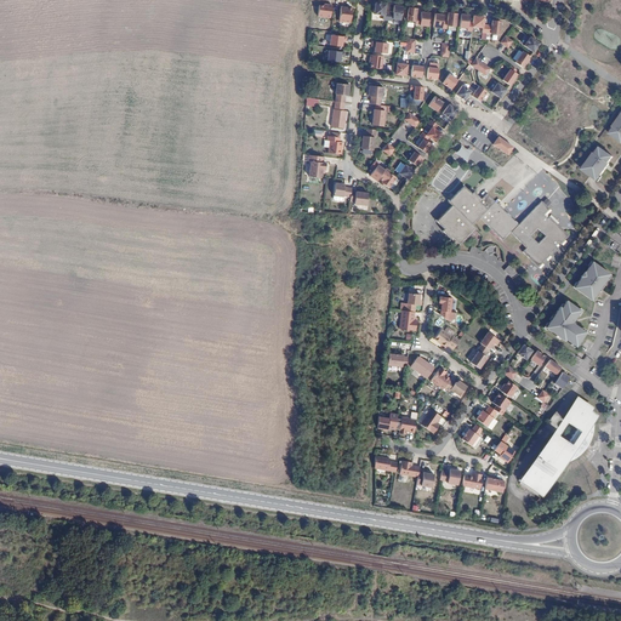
[(383,21),(388,21),(389,12),(385,12),(386,5),(375,4),(374,15),(385,16),(383,21)]
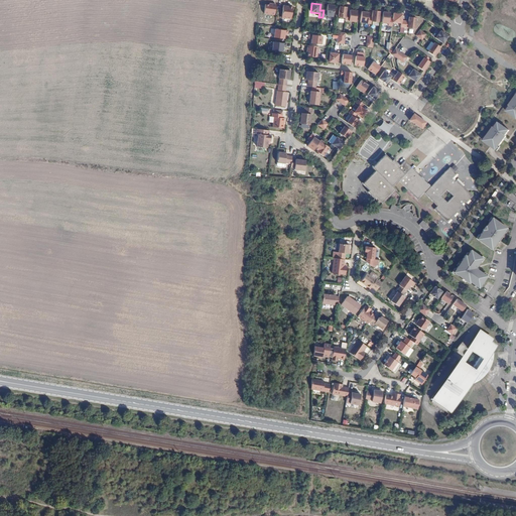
[(276,5),(270,4),(270,6),(266,5),(265,14),(275,15),(276,5)]
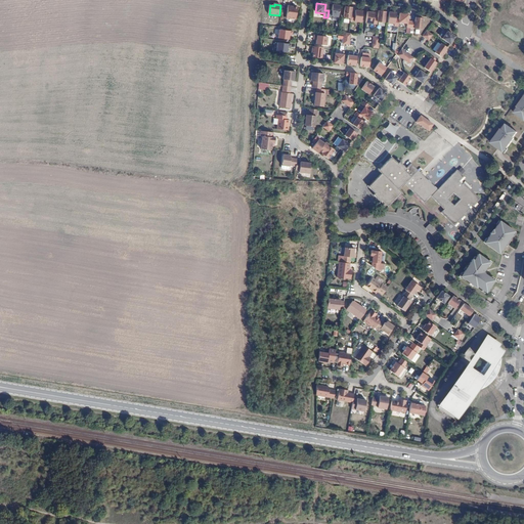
[(339,16),(340,6),(333,5),(332,11),(329,10),(328,17),(331,17),(332,16),(339,16)]
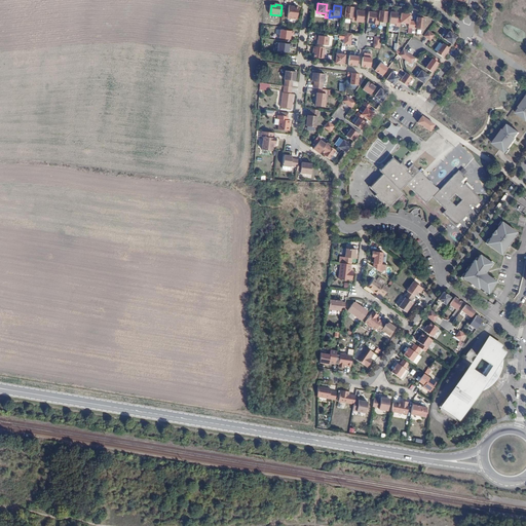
[(290,6),(288,19),(297,20),(299,7),(294,7),(294,6),(290,6)]
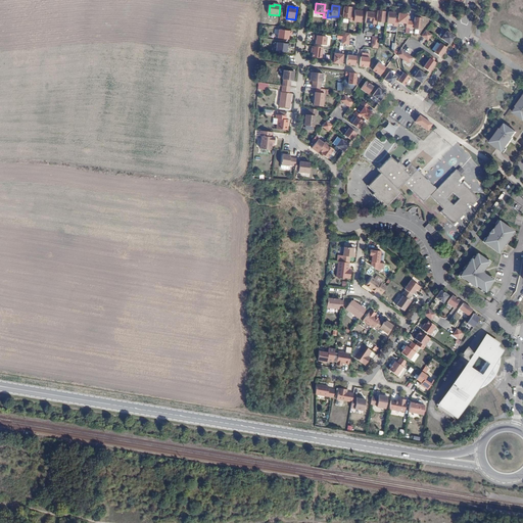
[(350,14),(351,7),(344,6),(342,17),(350,18),(350,14)]
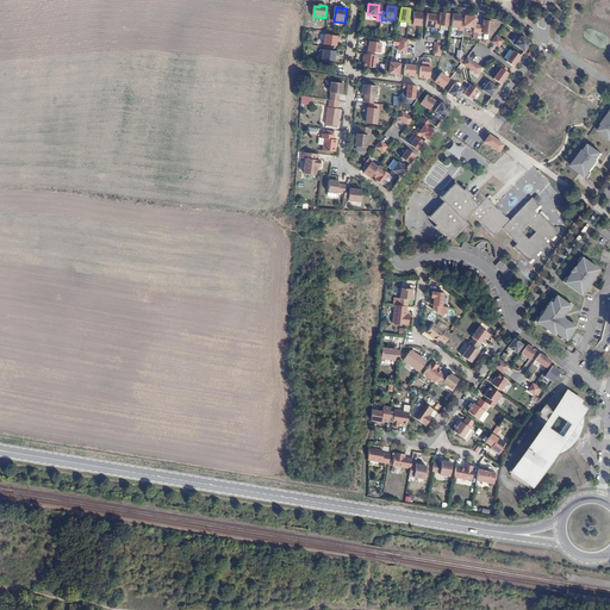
[(421,26),(422,13),(414,12),(412,17),(409,17),(409,22),(408,24),(421,26)]
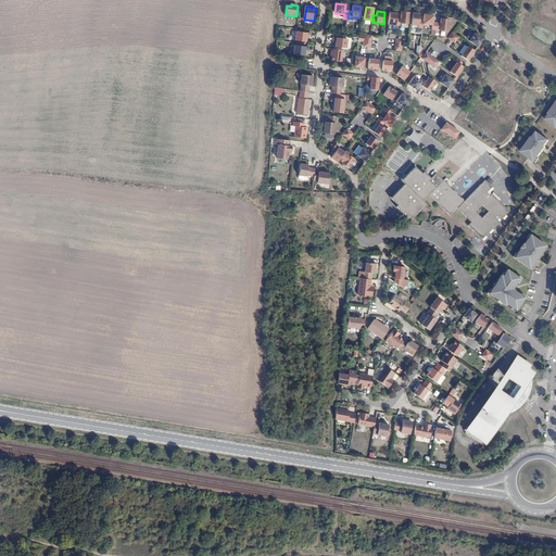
[(407,24),(409,12),(402,11),(401,19),(400,23),(407,24)]
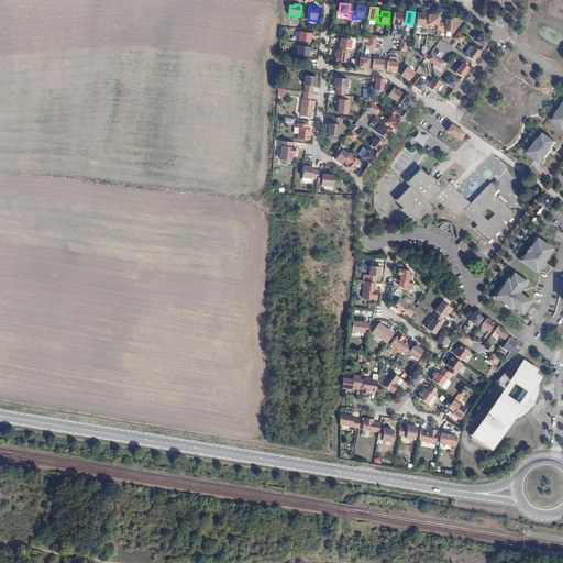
[(405,26),(405,23),(406,19),(401,19),(403,13),(395,12),(393,24),(405,26)]
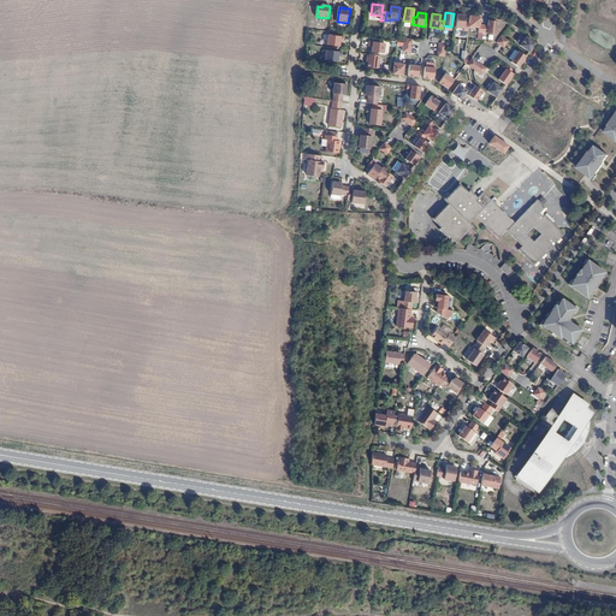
[(468,31),(468,27),(469,23),(465,23),(466,15),(457,15),(455,28),(463,28),(463,30),(468,31)]
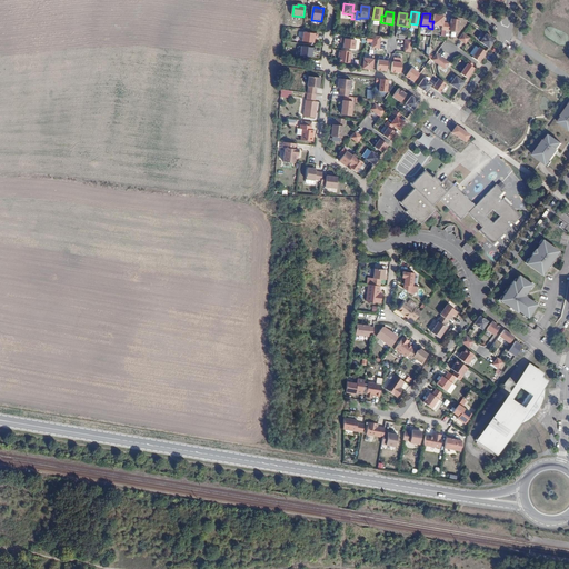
[(441,30),(446,30),(447,23),(442,22),(443,16),(433,15),(433,21),(432,25),(442,26),(441,30)]
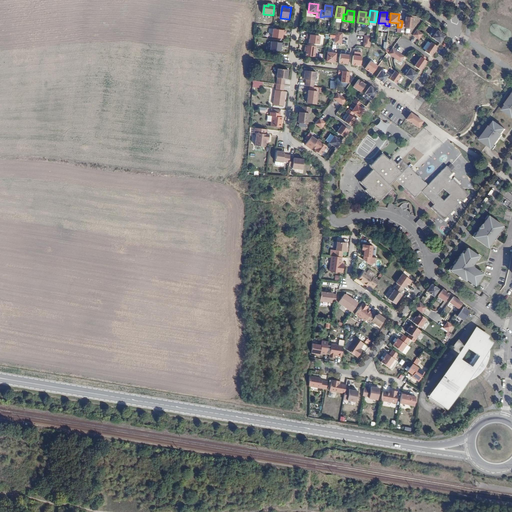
[(402,21),(401,27),(411,29),(413,18),(406,17),(405,21),(402,21)]
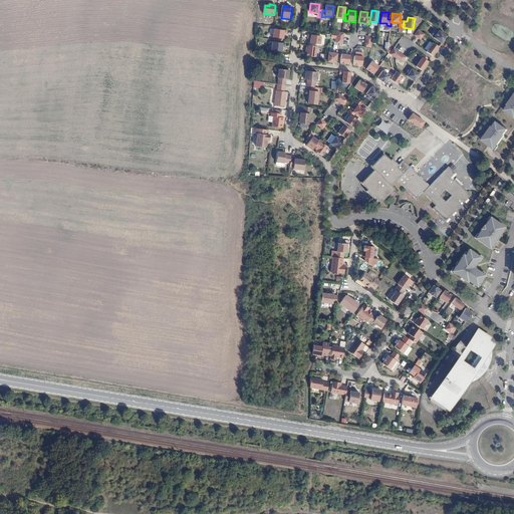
[(274,29),(273,38),(283,39),(284,34),(287,35),(287,31),(274,29)]
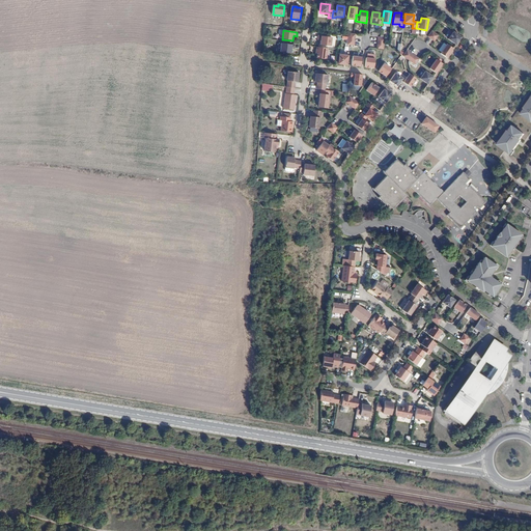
[(448,39),(455,45),(460,36),(453,32),(448,39)]
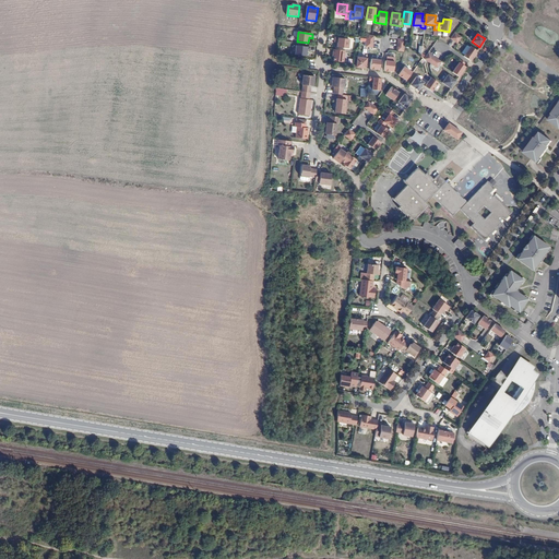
[(348,48),(349,39),(335,38),(335,42),(339,43),(337,47),(348,48)]
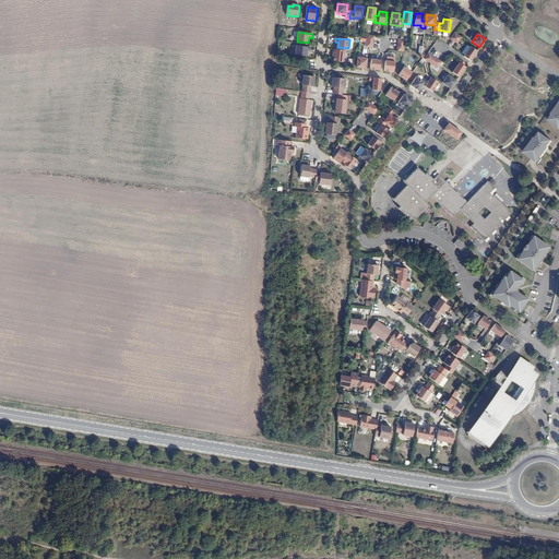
[(311,47),(296,46),(295,55),(307,56),(307,51),(310,51),(311,47)]
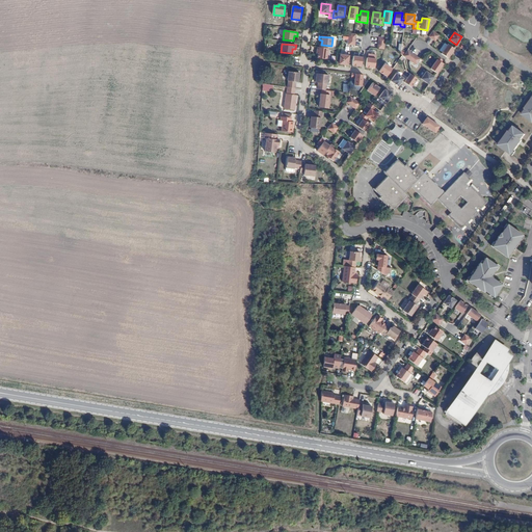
[(441,53),(447,58),(454,49),(448,44),(441,53)]
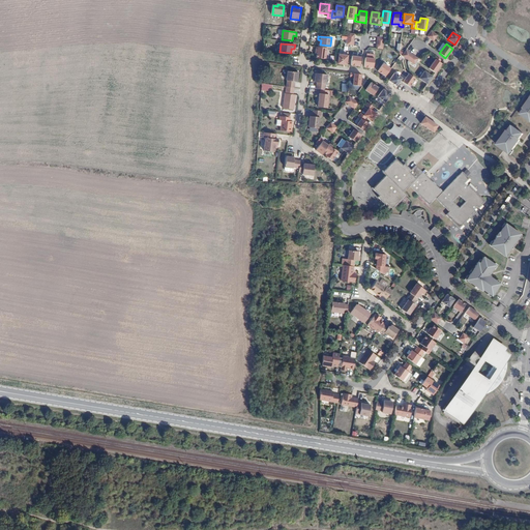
[(326,59),(327,49),(317,47),(316,54),(317,54),(317,58),(326,59)]
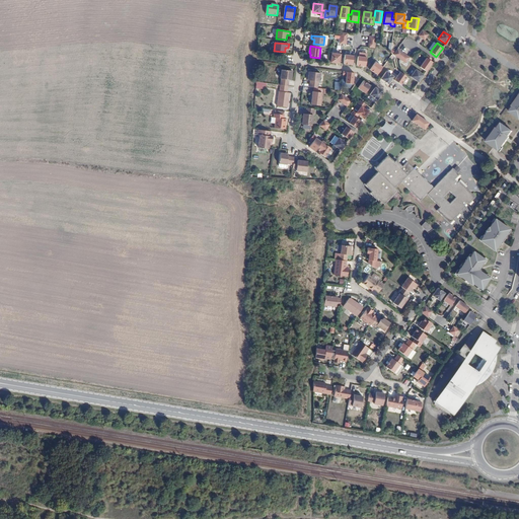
[(340,63),(341,54),(332,53),(330,62),(340,63)]
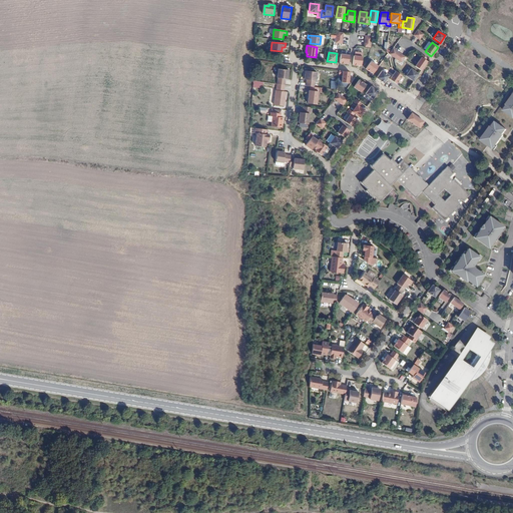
[(341,54),(340,63),(349,64),(350,55),(341,54)]
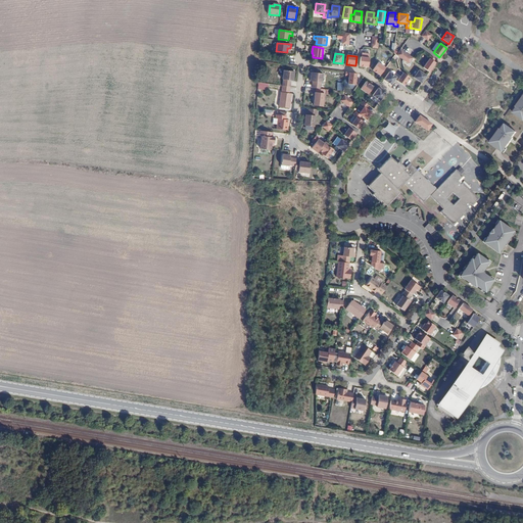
[(361,57),(360,65),(364,66),(368,67),(369,58),(361,57)]
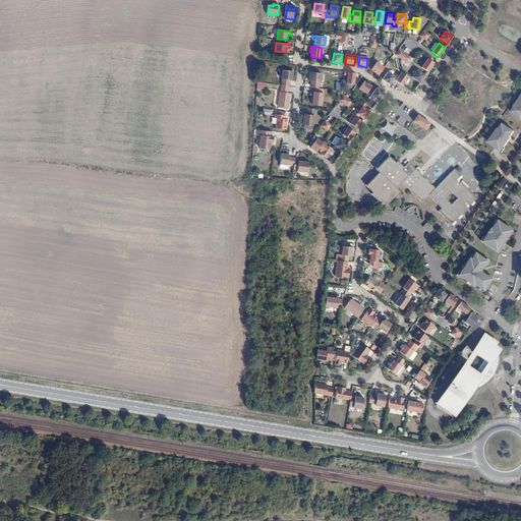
[(421,67),(427,71),(433,62),(427,58),(421,67)]
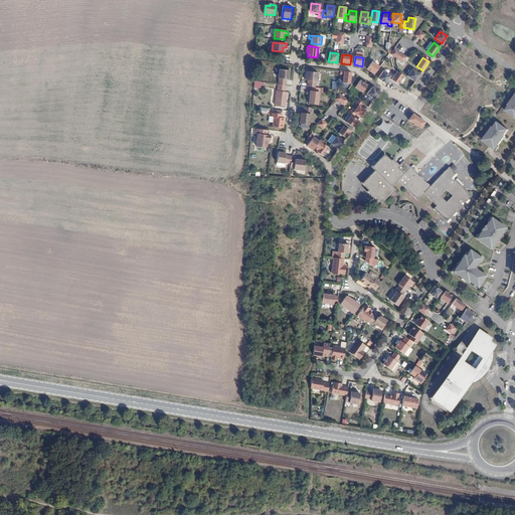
[(374,73),(379,66),(372,61),(367,68),(374,73)]
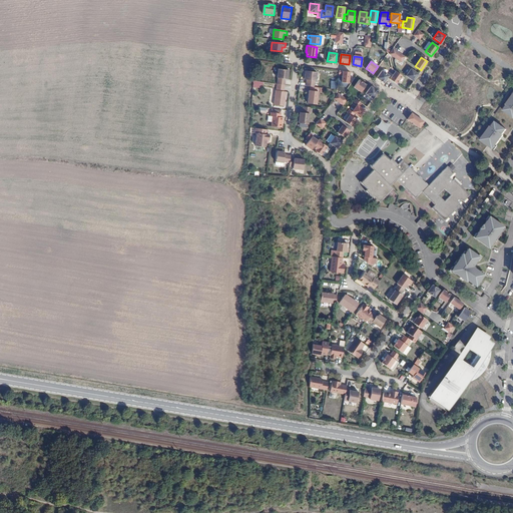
[(405,75),(413,81),(418,74),(411,68),(405,75)]
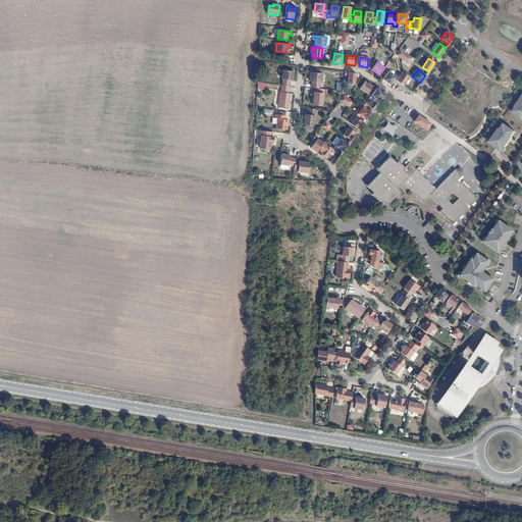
[(282,86),(291,87),(291,81),(294,81),(295,72),(283,70),(282,80),(283,80),(282,86)]
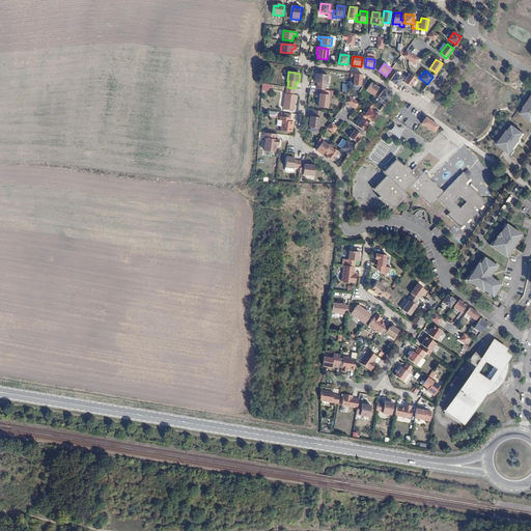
[(397,86),(401,80),(402,78),(395,73),(390,80),(397,86)]
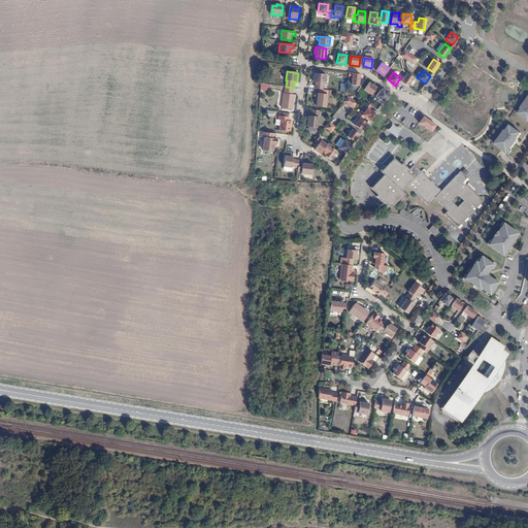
[(316,83),(315,89),(323,90),(324,84),(325,84),(326,74),(315,73),(314,81),(316,83)]
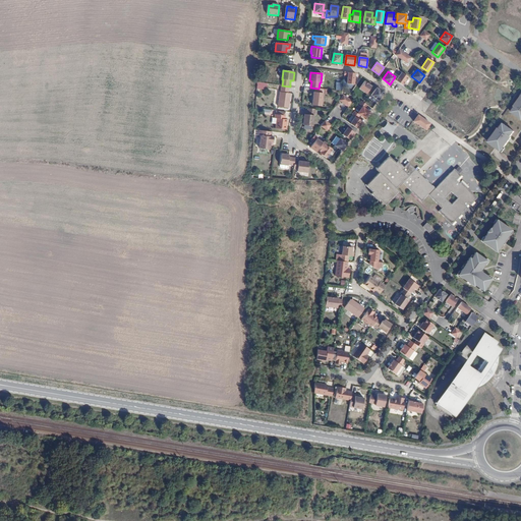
[(355,73),(348,72),(348,75),(347,83),(354,84),(355,73)]
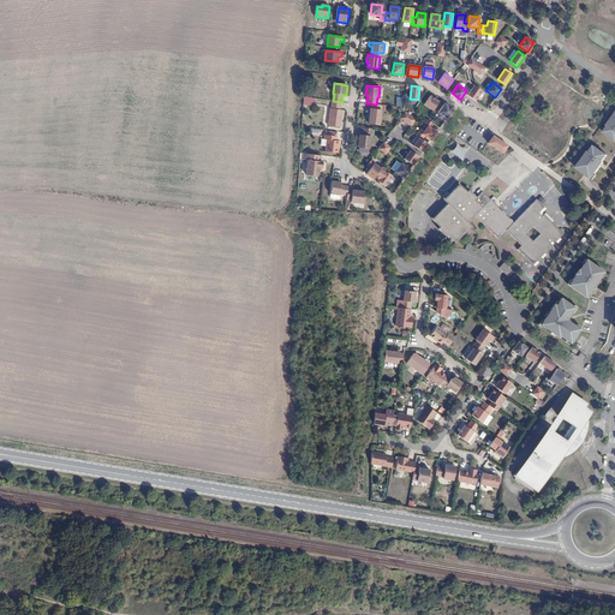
[(467,95),(475,100),(482,90),(475,85),(467,95)]
